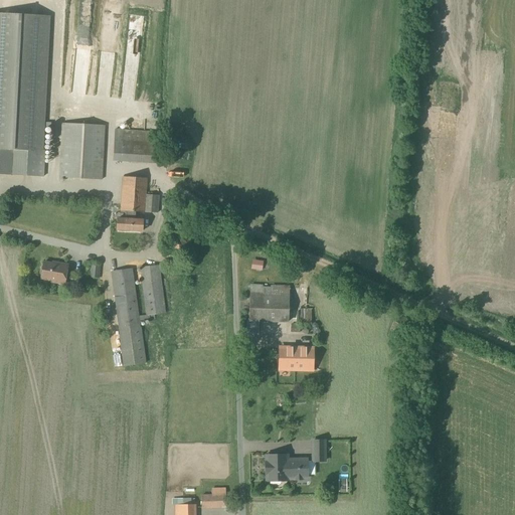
[(41,150),(48,16),(0,13),(0,174),(43,177),(44,151),(41,150)]
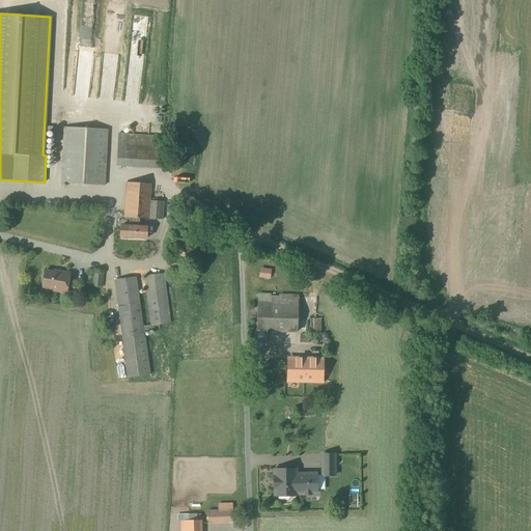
[(105,186),(108,130),(63,128),(60,184),(105,186)]
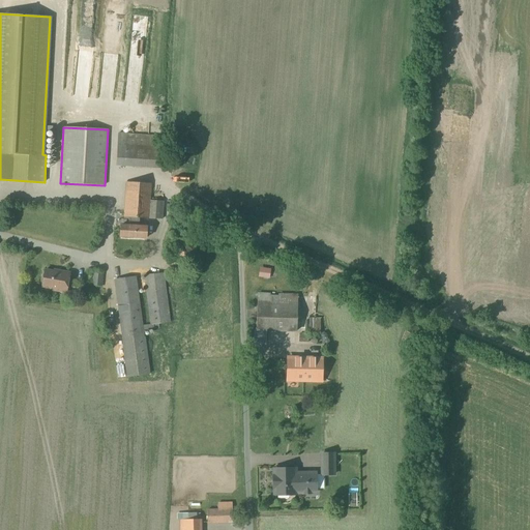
[(160,169),(162,137),(118,134),(116,166),(160,169)]
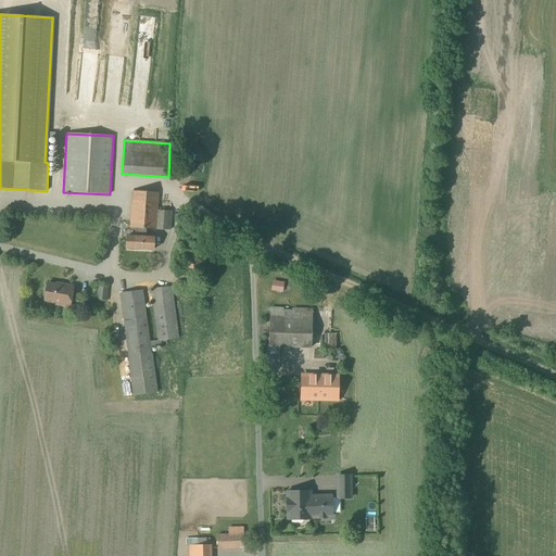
[(171,230),(172,212),(158,211),(159,192),(131,191),(129,228),(135,229),(134,237),(126,236),(125,249),(153,251),(154,238),(146,238),(146,229),(171,230)]
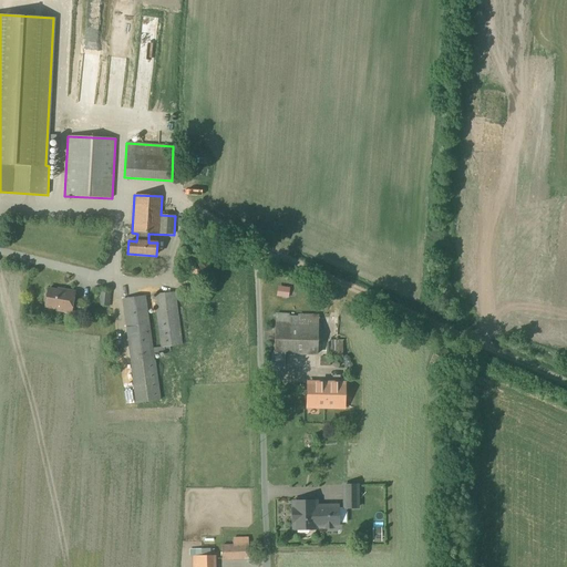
[(109,307),(111,290),(99,288),(98,306),(109,307)]
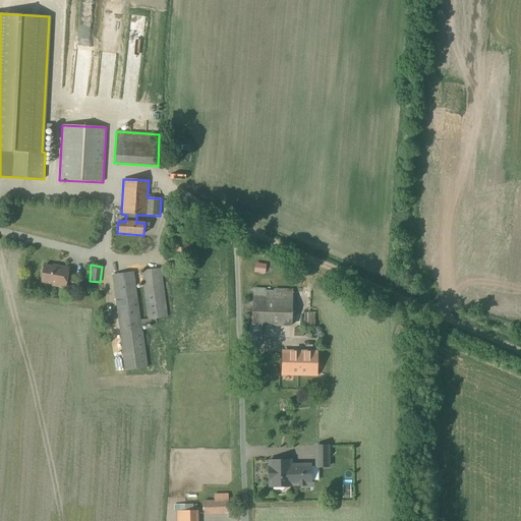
[(57,268),(44,266),(41,282),(52,284),(51,285),(65,288),(68,269),(57,267),(57,268)]
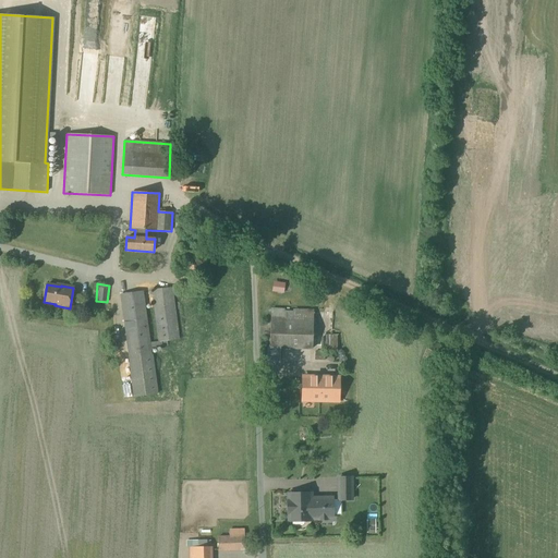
[(168,347),(167,341),(180,340),(172,288),(150,290),(157,342),(150,343),(143,291),(120,294),(129,359),(128,359),(133,398),(158,395),(153,355),(152,355),(150,348),(168,347)]
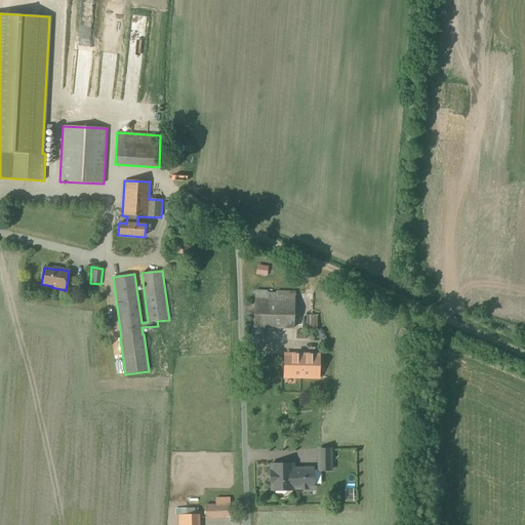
[(291,326),(291,293),(250,293),(250,326),(291,326)]
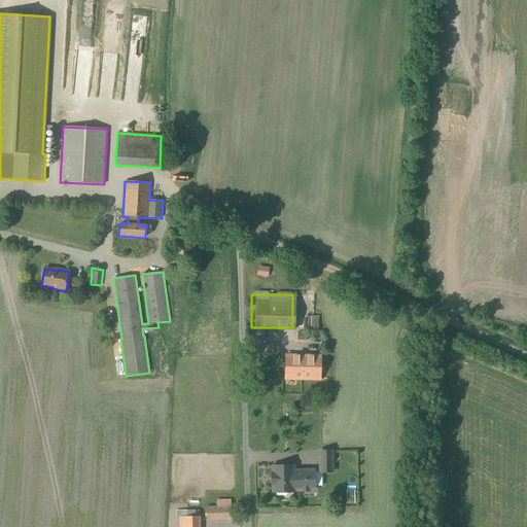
[(411,324),(398,321),(394,339),(407,341),(411,324)]
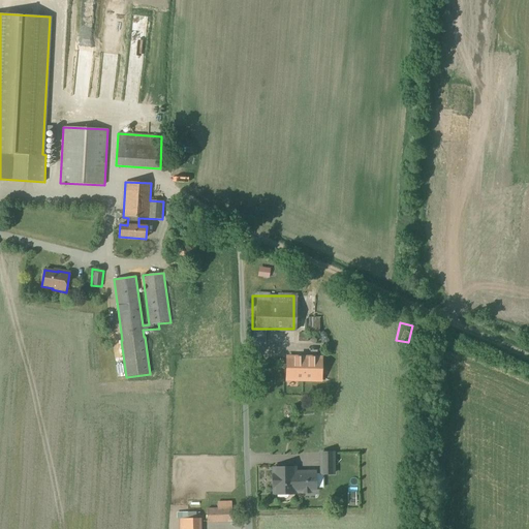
[(267,356),(267,379),(289,380),(320,380),(322,359),(267,356)]
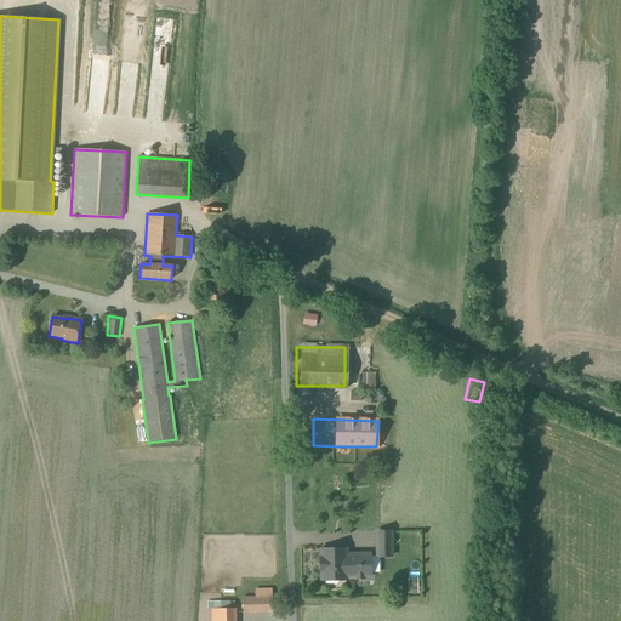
[(340,467),(340,446),(313,445),(313,467),(340,467)]
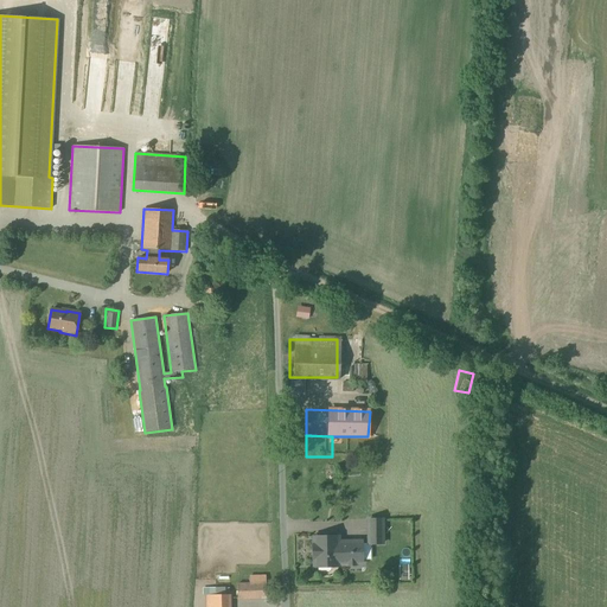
[(267,599),(267,583),(238,585),(238,599),(267,599)]
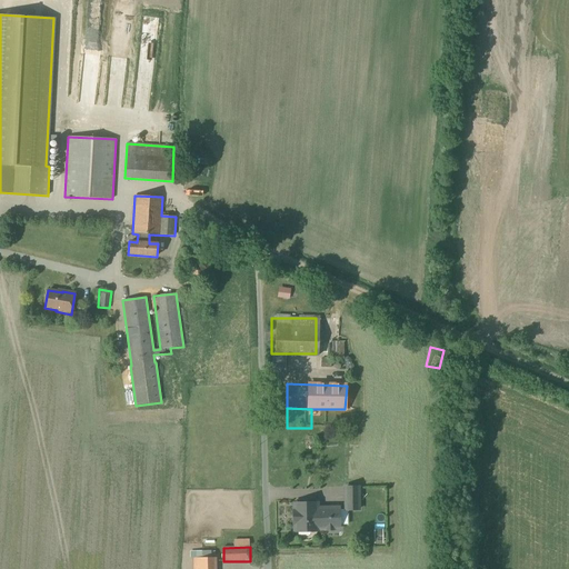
[(216,568),(216,558),(195,558),(193,568),(216,568)]
